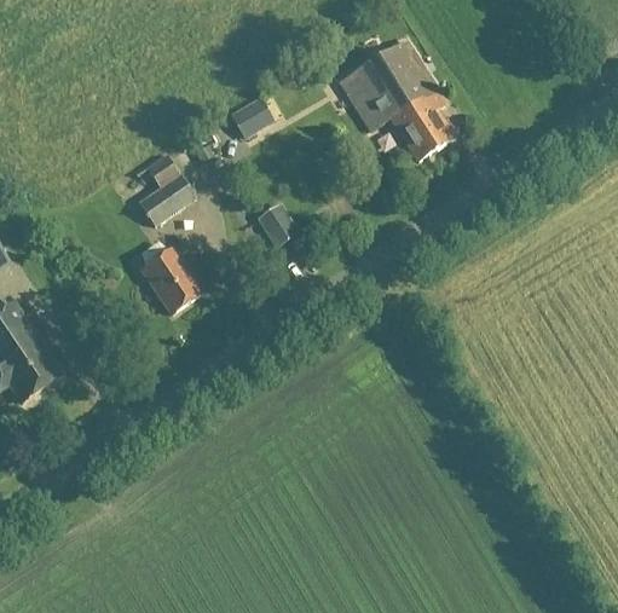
[(439,92),(426,71),(406,41),(341,81),(373,131),(392,117),(419,161),(456,138),(438,110),(445,105),(438,93),(439,92)]
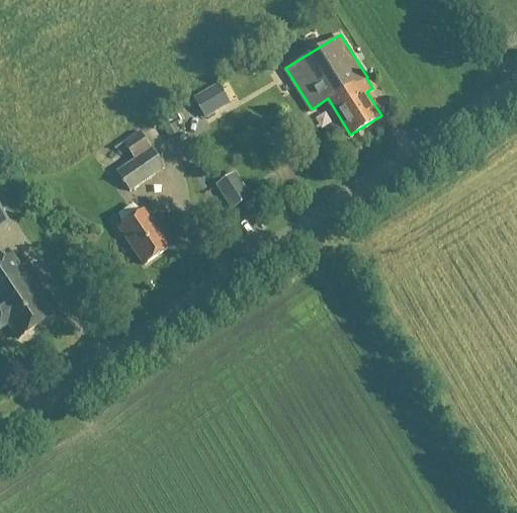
[(204,115),(222,104),(229,100),(219,83),(193,97),(204,115)]
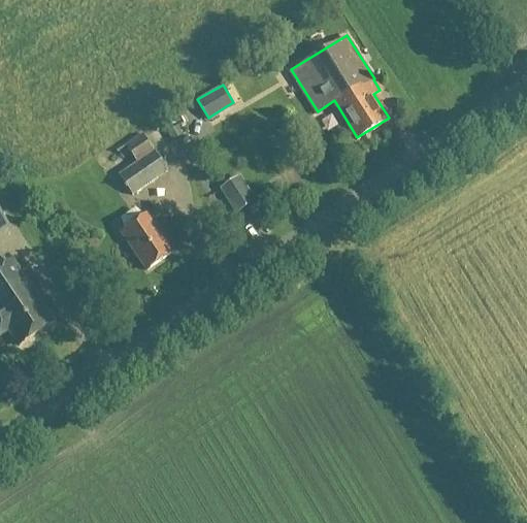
[(132,193),(167,168),(142,133),(126,144),(137,162),(120,174),(132,193)]
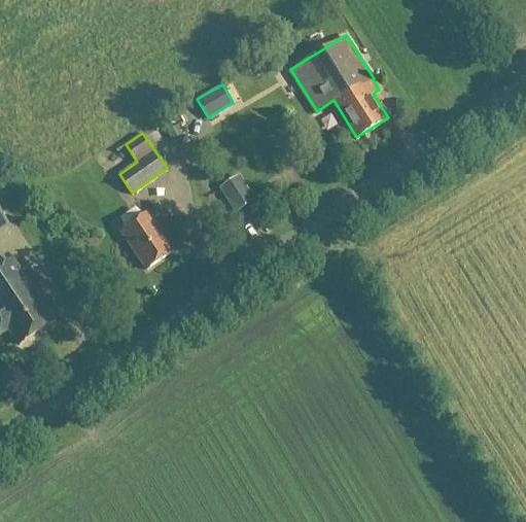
[(239,174),(231,179),(219,186),(236,211),(254,199),(239,174)]
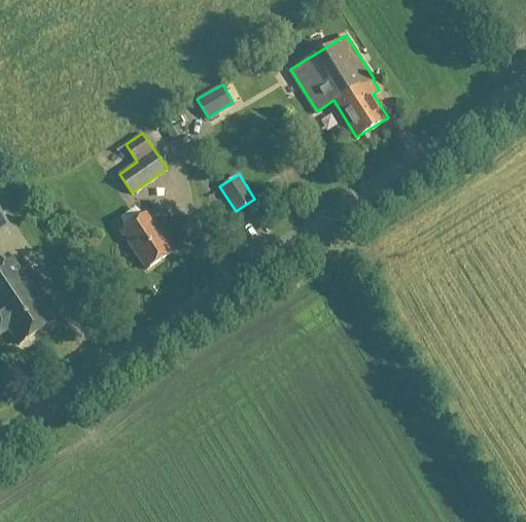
[(0,230),(9,223),(0,210),(0,230)]
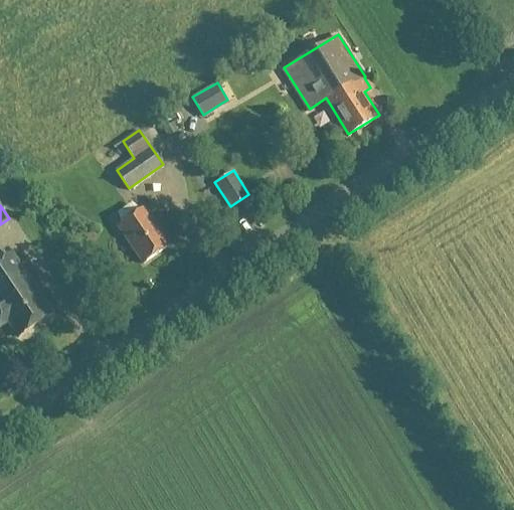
[(169,242),(144,206),(118,224),(142,261),(169,242)]
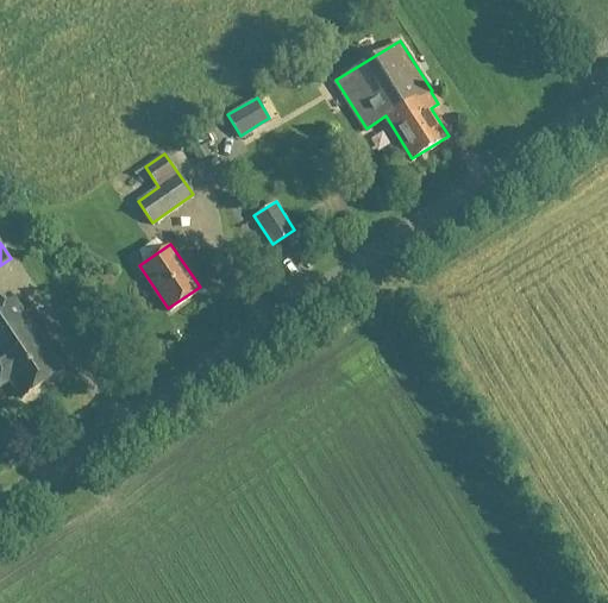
[(13,297),(0,306),(0,383),(10,377),(22,395),(62,368),(13,297)]
